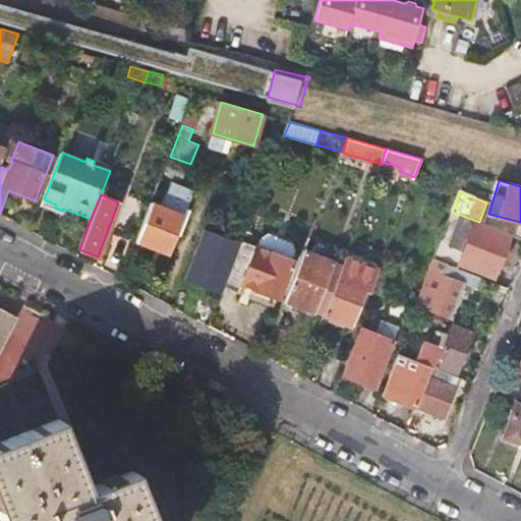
[(152,204),(136,240),(168,253),(183,217),(152,204)]
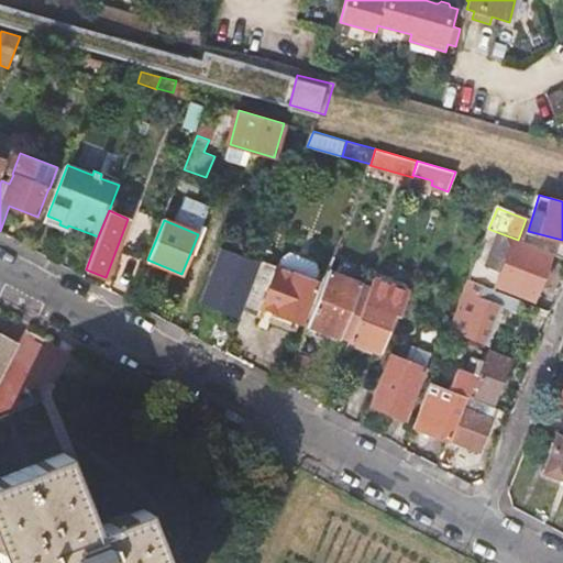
[(534,299),(552,254),(518,240),(488,229),(468,279),(495,289),(497,285),(534,299)]
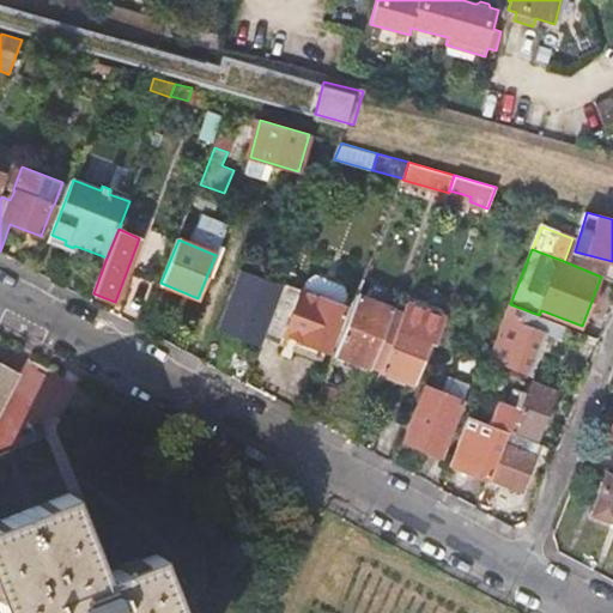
[(345,304),(285,284),(265,338),(280,344),(284,334),(328,350),(345,304)]
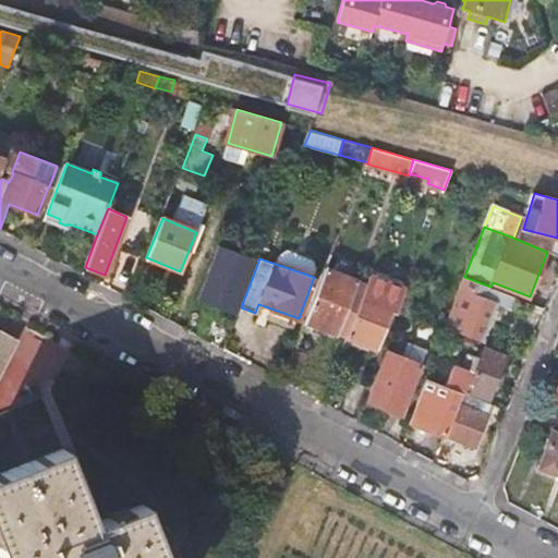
[(340,330),(348,332),(366,283),(360,281),(359,279),(327,266),(306,319),(318,324),(316,330),(324,334),(326,327),(339,332),(340,330)]
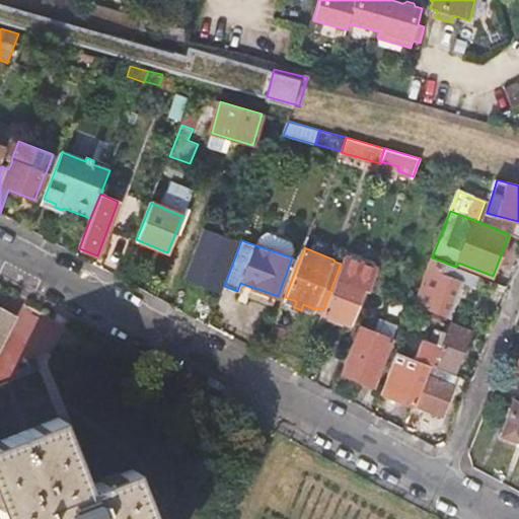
[(323,309),(322,313),(350,323),(372,267),(344,256),(341,264),(323,309)]
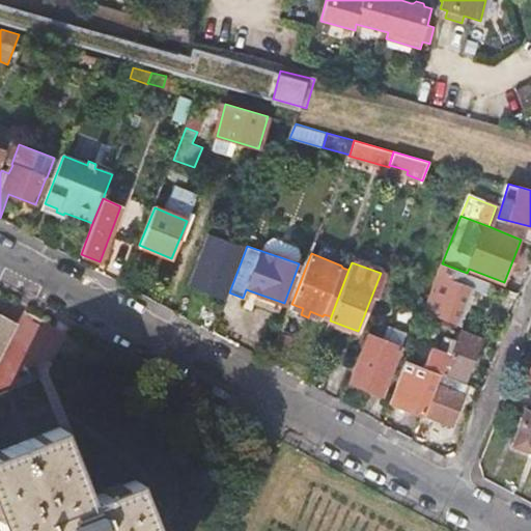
[(442,264),(440,269),(431,295),(443,300),(451,280),(448,278),(451,269),(442,264)]
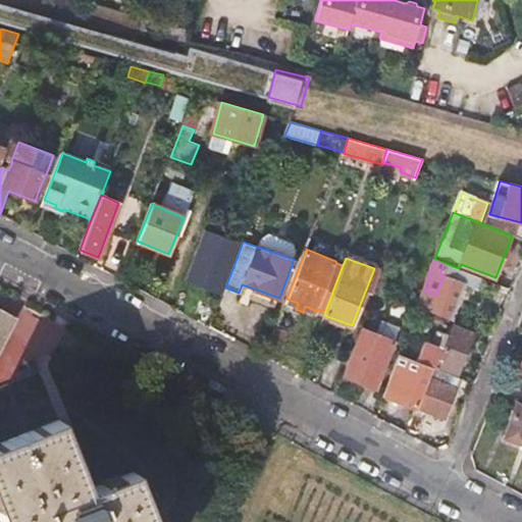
[(430,311),(450,319),(464,283),(444,275),(435,295),(430,311)]
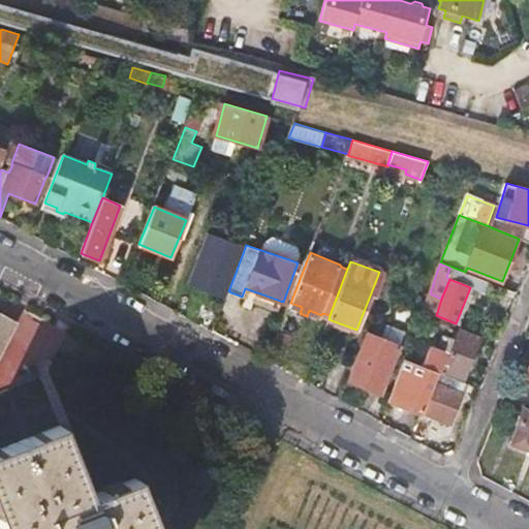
[(0,391),(39,376),(18,319),(0,310),(0,391)]
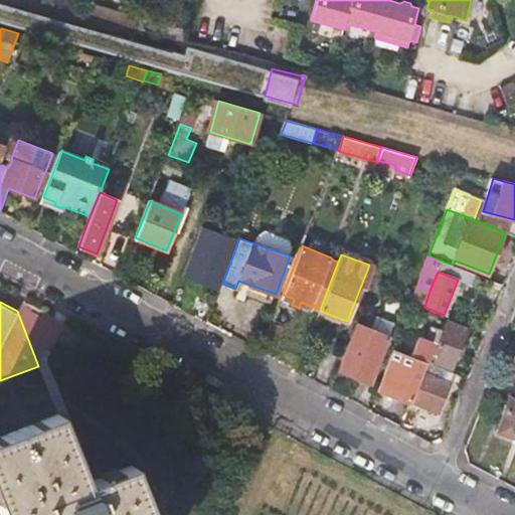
[(376,315),(370,329),(388,337),(395,322),(376,315)]
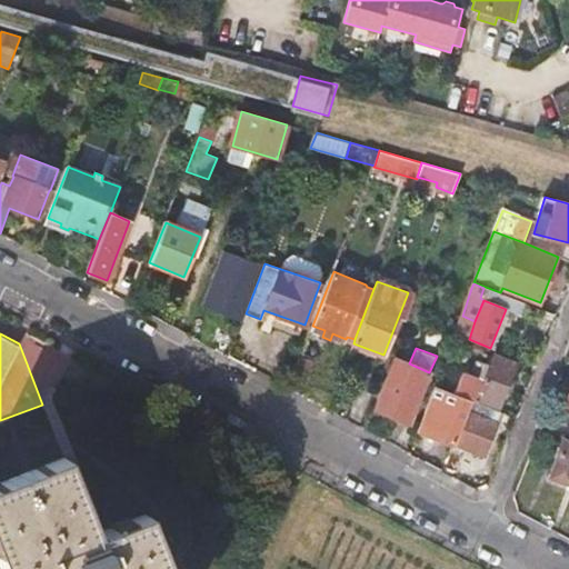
[(462,372),(453,392),(471,400),(478,402),(479,398),(499,406),(515,363),(493,356),(490,365),(485,361),(478,379),(462,372)]
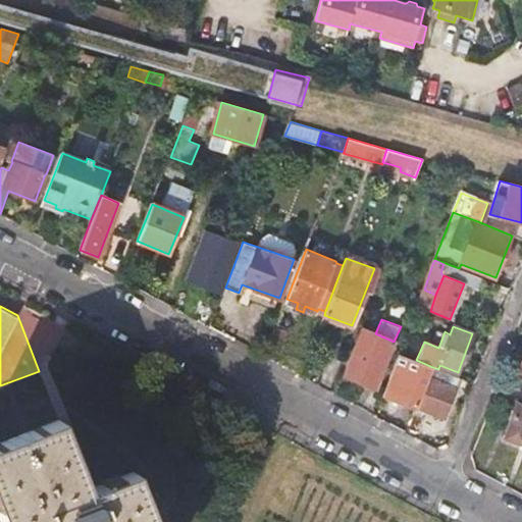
[(394,342),(375,333),(362,328),(344,375),(375,387),(394,342)]
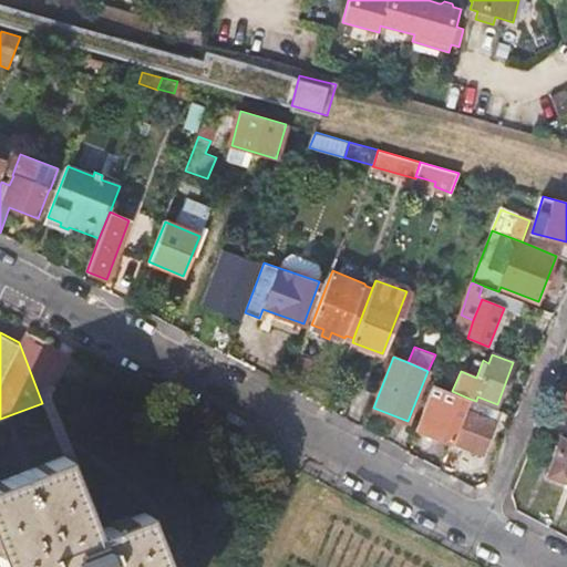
[(423,431),(452,442),(452,441),(470,399),(452,391),(432,383),(418,422),(425,425),(423,431)]
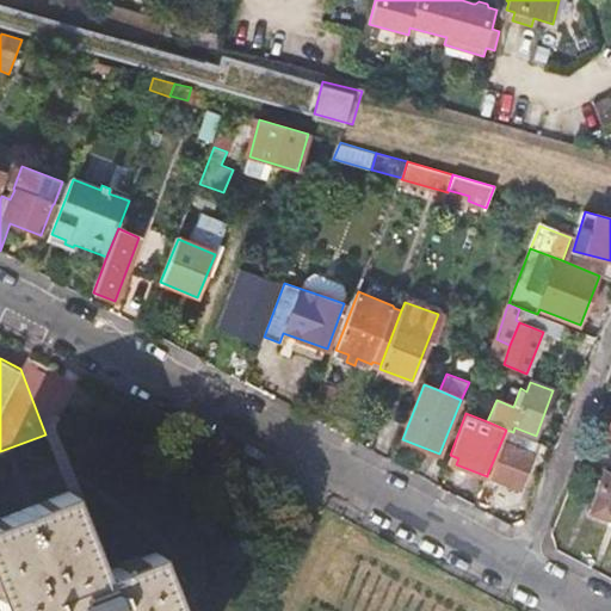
[(514,427),(513,432),(534,440),(536,436),(514,427)]
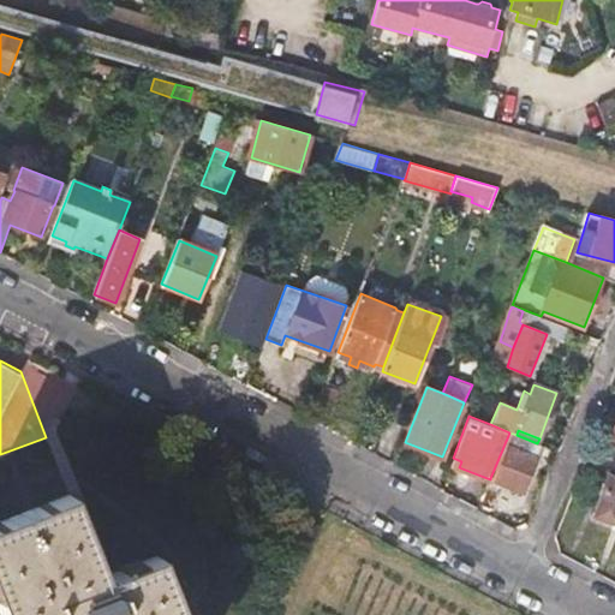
[(509,433),(490,478),(524,493),(543,446),(537,443),(517,435),(509,433)]
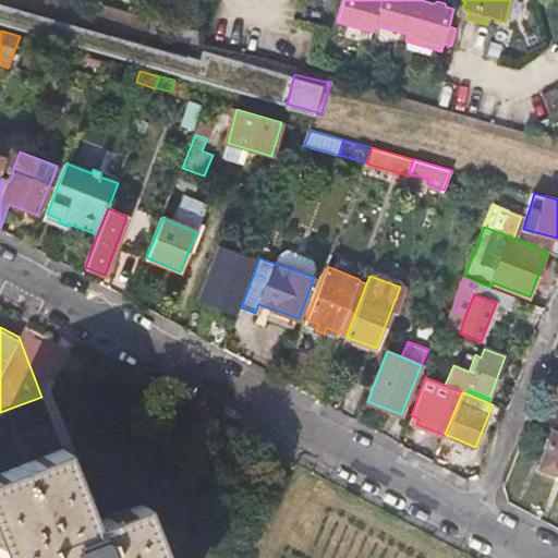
[(557,429),(554,428),(540,466),(557,473),(557,429)]
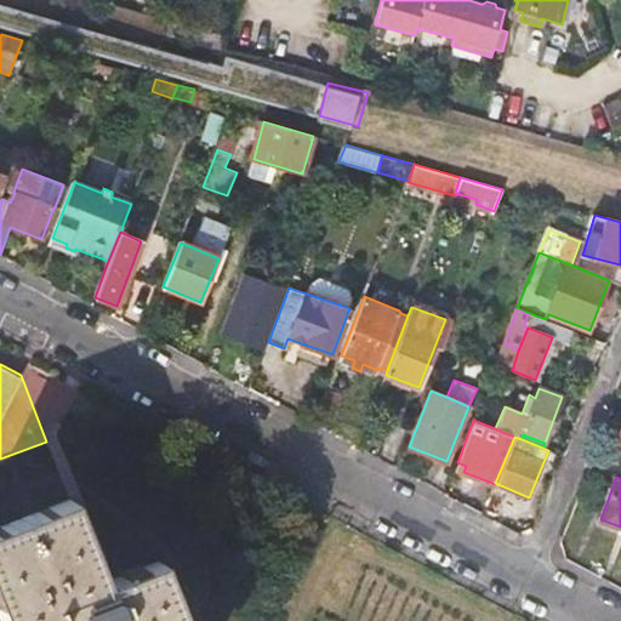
[(182,620),(159,560),(103,581),(70,497),(0,524),(0,615),(1,620),(182,620)]
